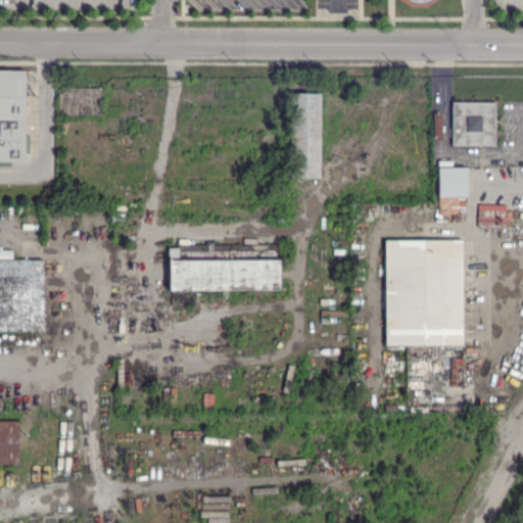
[(0,159),(25,159),(24,69),(0,69),(0,159)]
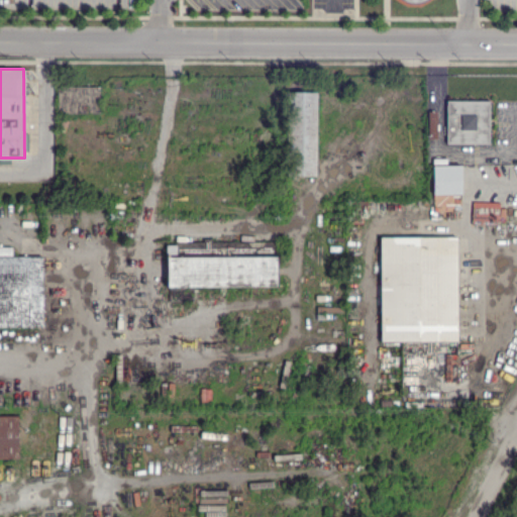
[(57,114),(57,87),(99,87),(99,114),(57,114)]
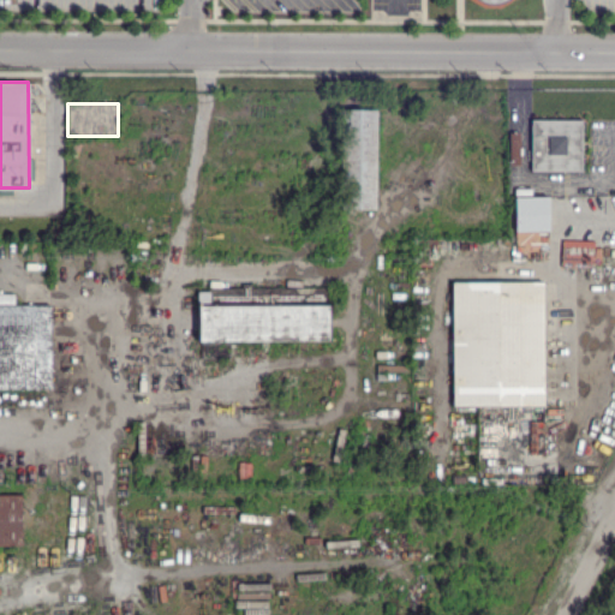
[(375,210),(340,210),(340,111),(375,111),(375,210)]
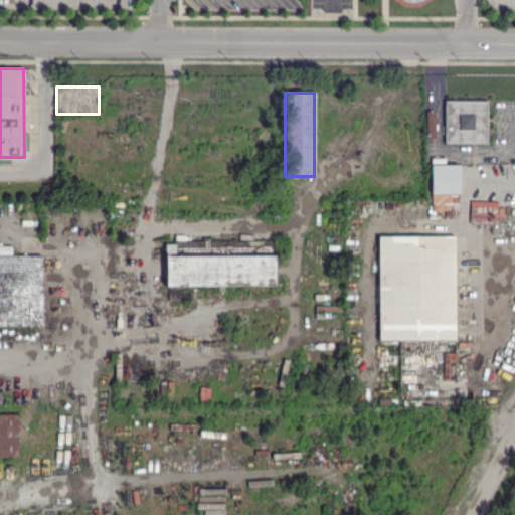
[(445,143),(445,101),(486,101),(486,143),(445,143)]
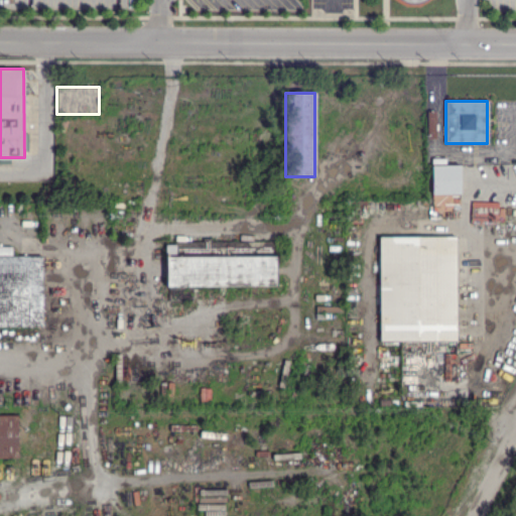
[(432,195),(431,165),(460,165),(461,195),(432,195)]
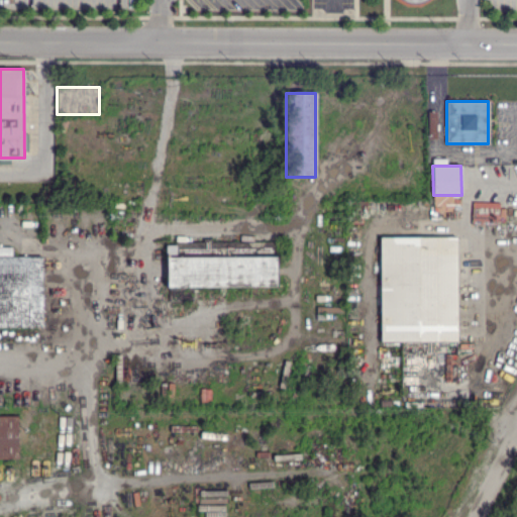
[(380,342),(380,237),(455,237),(456,341),(380,342)]
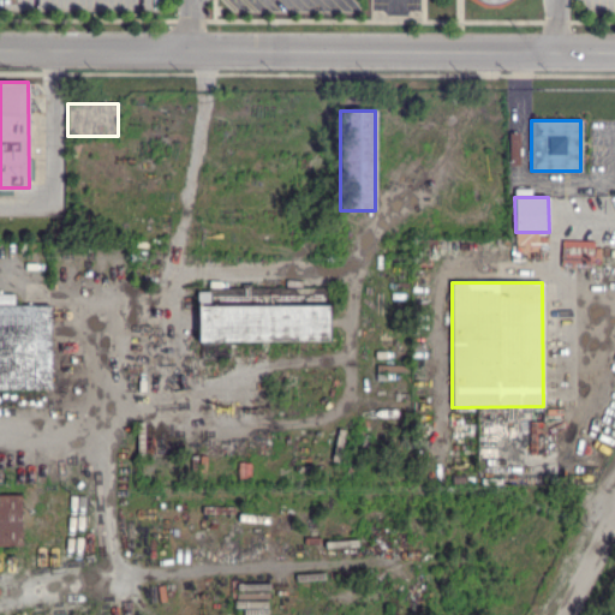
[(201,360),(201,341),(198,341),(198,293),(206,293),(206,288),(242,288),(242,285),(250,285),(250,288),(330,288),(330,306),(328,306),(329,341),(228,342),(228,360),(201,360)]
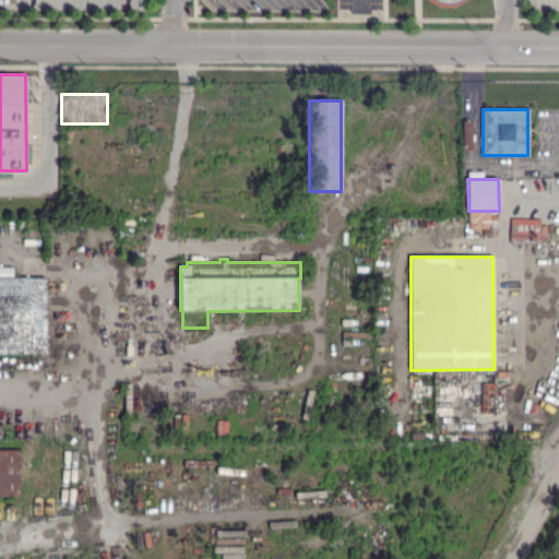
[(0,354),(0,268),(12,268),(12,277),(45,277),(45,354),(0,354)]
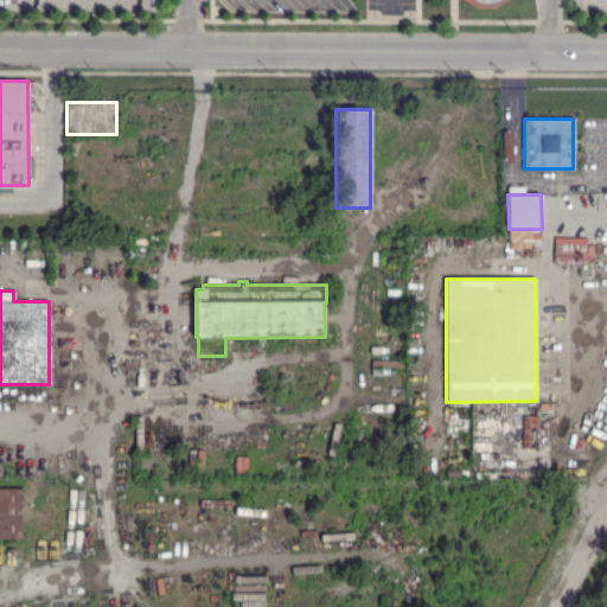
[(0,489),(21,489),(21,540),(0,540),(0,489)]
